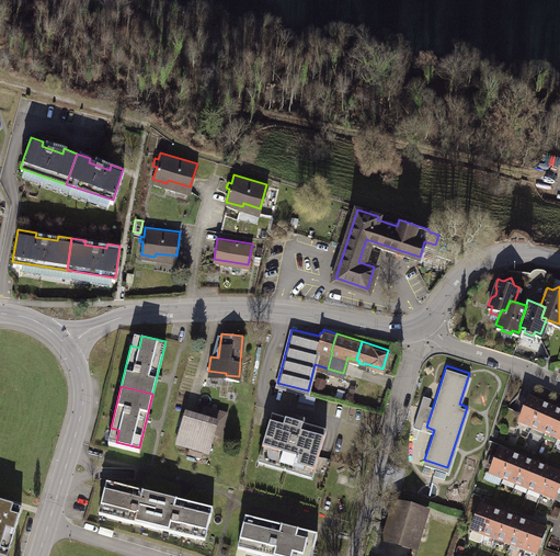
[(518,417),(532,422),(543,399),(529,393),(518,417)]
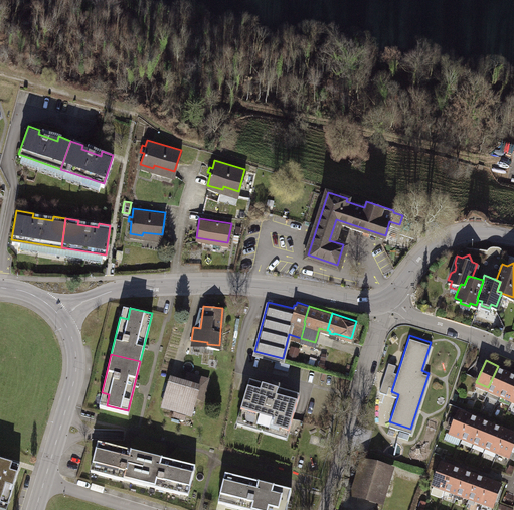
[(488,387),(499,393),(509,371),(498,366),(488,387)]
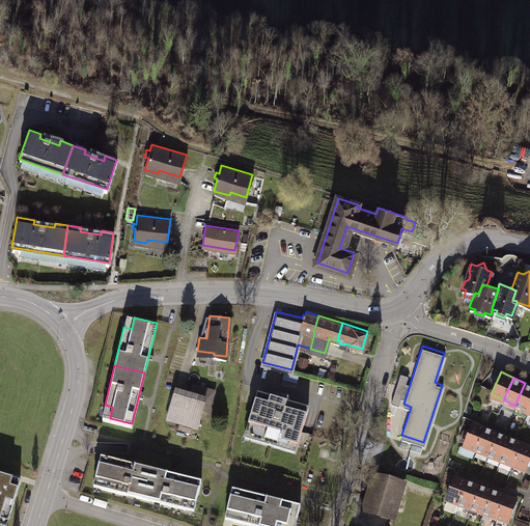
[(189,395),(174,391),(167,413),(197,422),(202,406),(207,408),(214,387),(194,381),(189,395)]
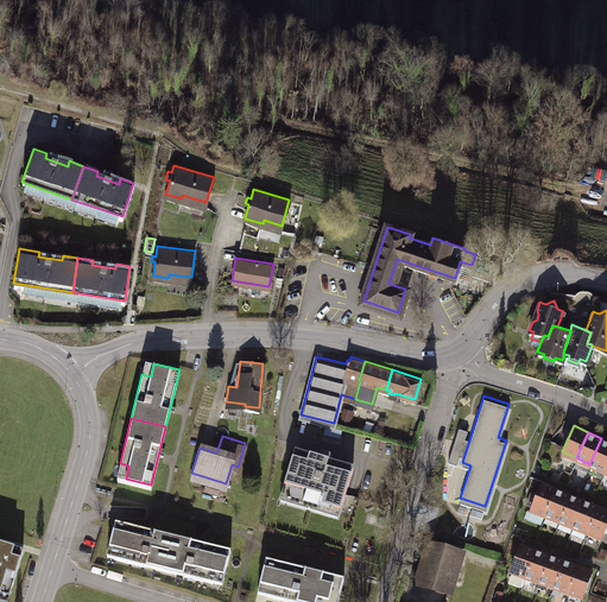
[(589,464),(604,470),(606,462),(606,439),(601,438),(589,464)]
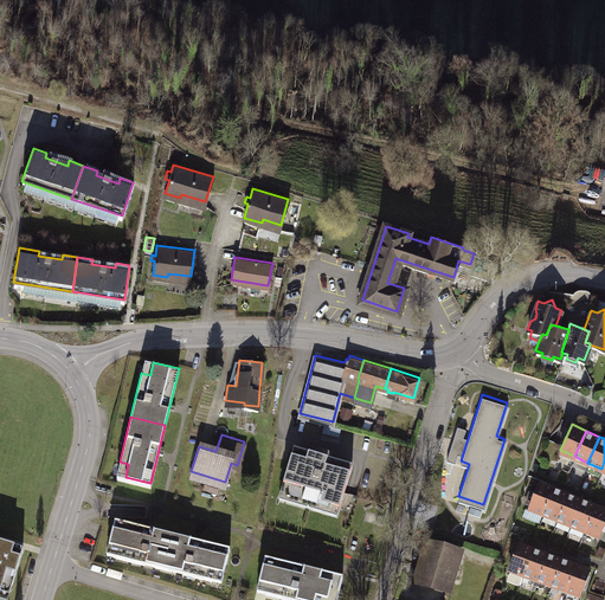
[(317,452),(294,445),(281,488),(339,504),(352,463),(327,455),(328,449),(320,446),(317,452)]
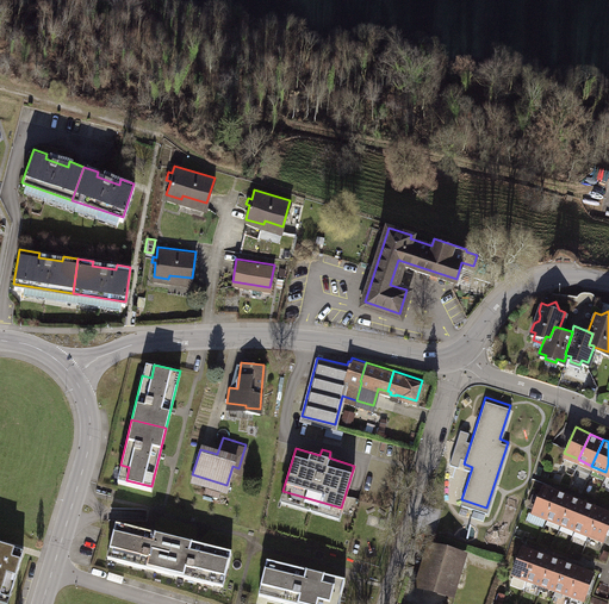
[(533,510),(546,515),(557,489),(544,483),(533,510)]
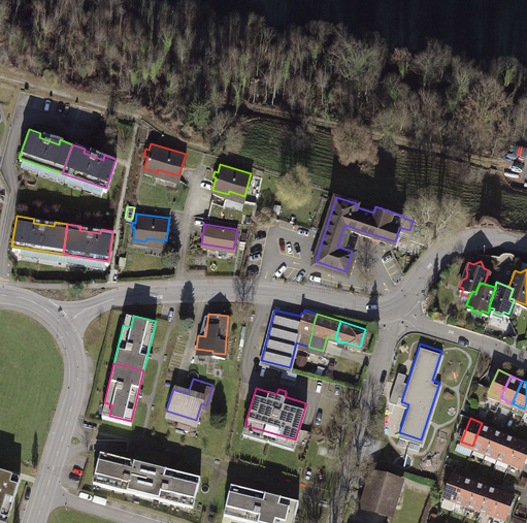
[(472,446),(485,451),(494,428),(482,423),(472,446)]
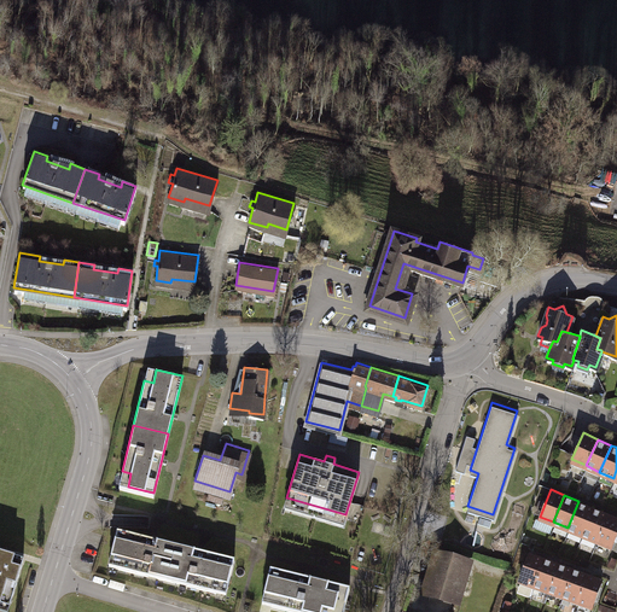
[(568,528),(582,534),(593,507),(578,501),(568,528)]
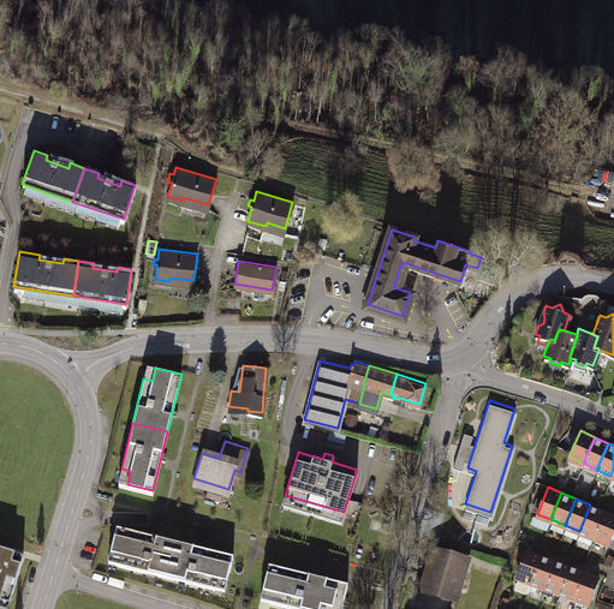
[(579,531),(594,537),(604,509),(590,505),(579,531)]
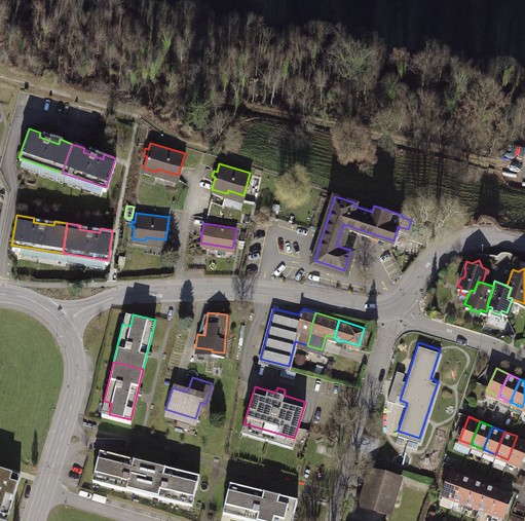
[(508,459),(519,463),(524,449),(524,439),(517,436),(508,459)]
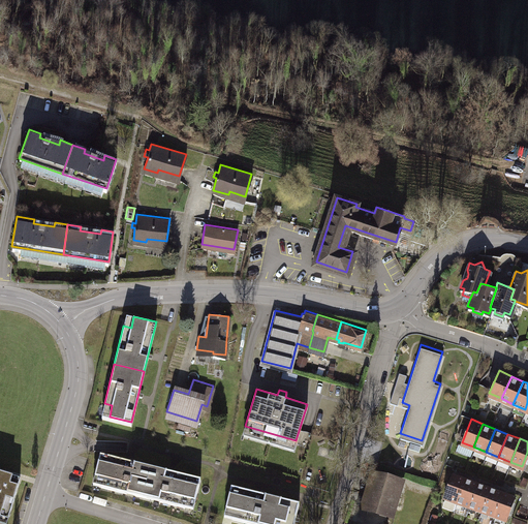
[(150,464),(99,452),(94,473),(102,475),(100,483),(143,493),(150,464)]
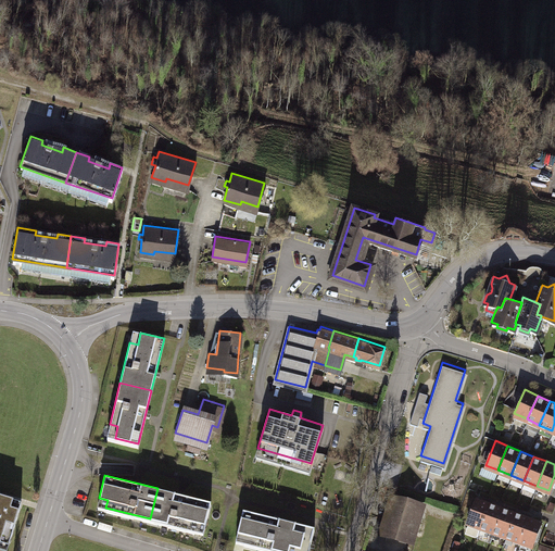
[(211,500),(158,488),(150,518),(193,529),(196,522),(204,524),(211,500)]
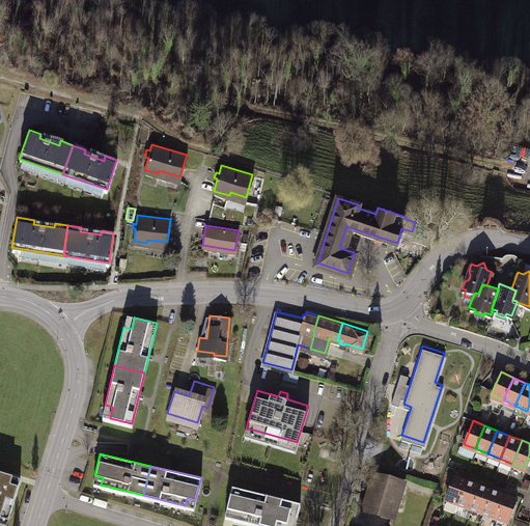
[(20,477),(0,470),(0,511),(8,514),(20,477)]
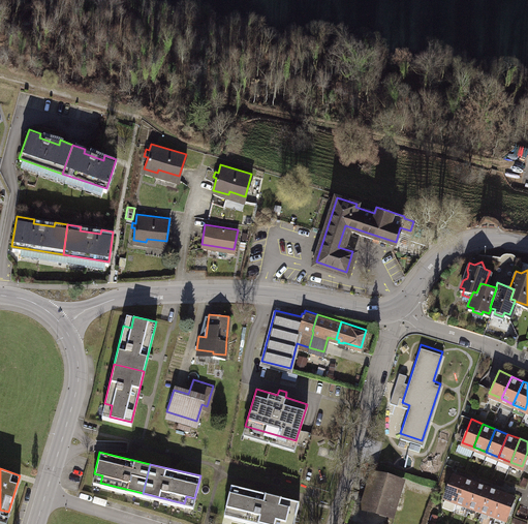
[(377,472),(367,505),(386,511),(396,479),(377,472)]
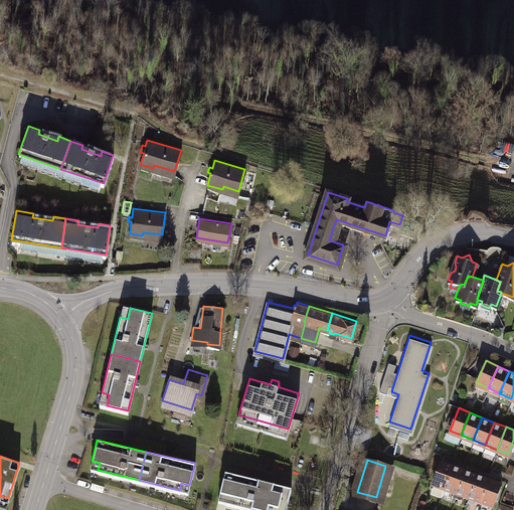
[(433,482),(444,487),(453,464),(441,460),(433,482)]
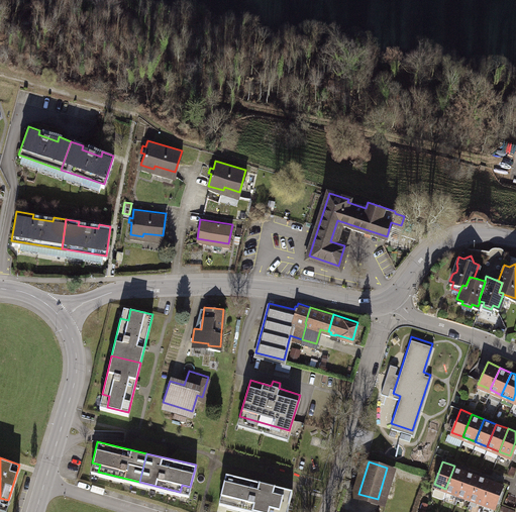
[(445,489),(457,493),(467,470),(454,466),(445,489)]
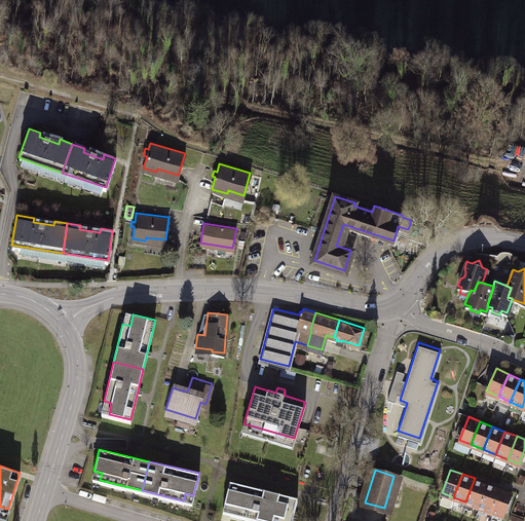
[(465,501),(478,506),(487,483),(475,478),(465,501)]
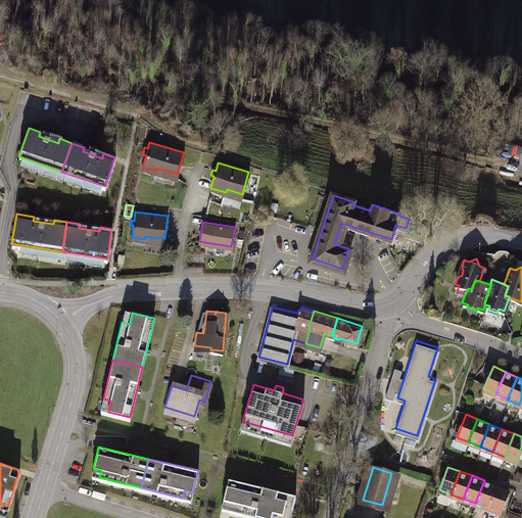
[(289,517),(295,495),(228,478),(223,500),(231,502),(229,509),(265,517),(289,517)]
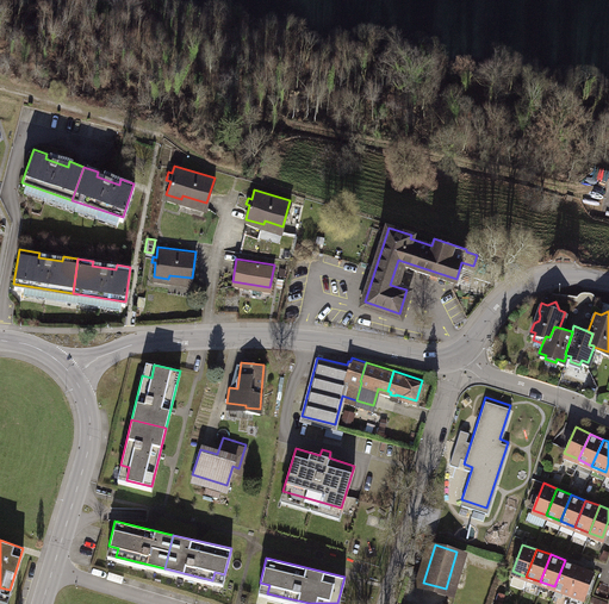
[(554,586),(569,591),(578,565),(565,560),(554,586)]
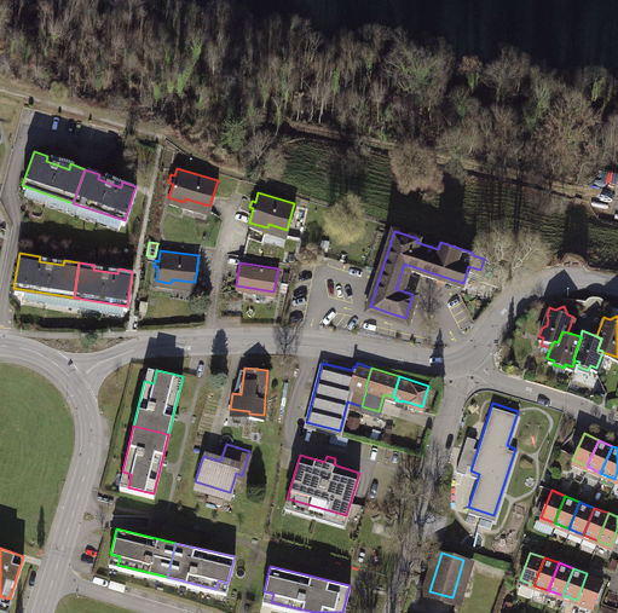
[(577,600),(591,606),(601,578),(587,573),(577,600)]
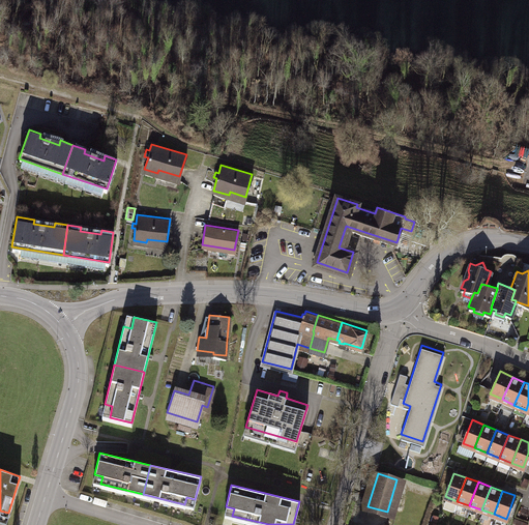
[(438,514),(434,512),(430,523),(434,524),(438,514)]
